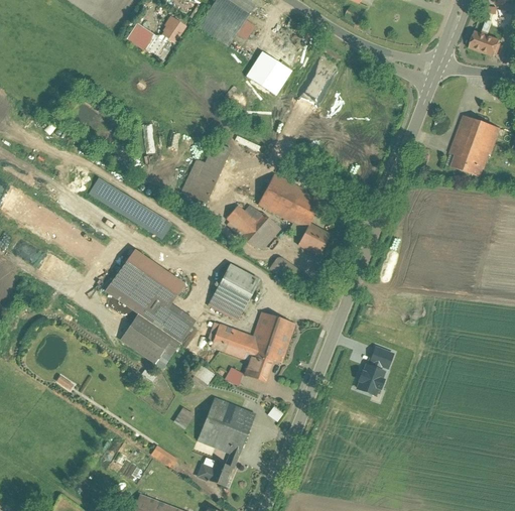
[(254,2),(251,0),(215,0),(201,22),(229,40),(254,2)]
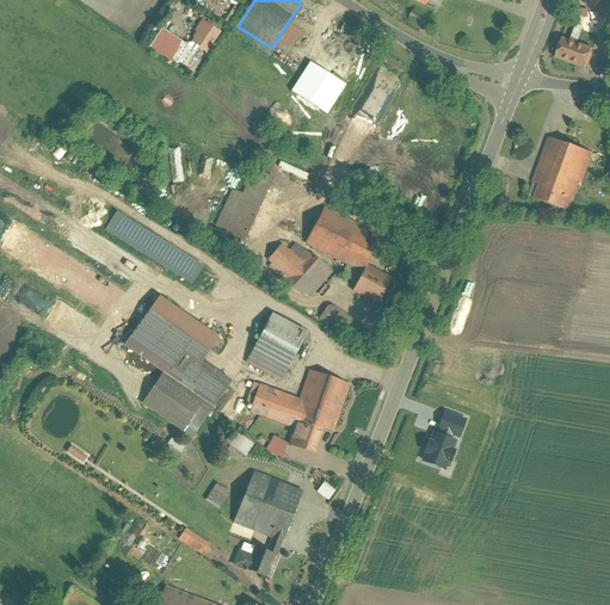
[(416,4),(410,16),(421,22),(429,10),(416,4)]
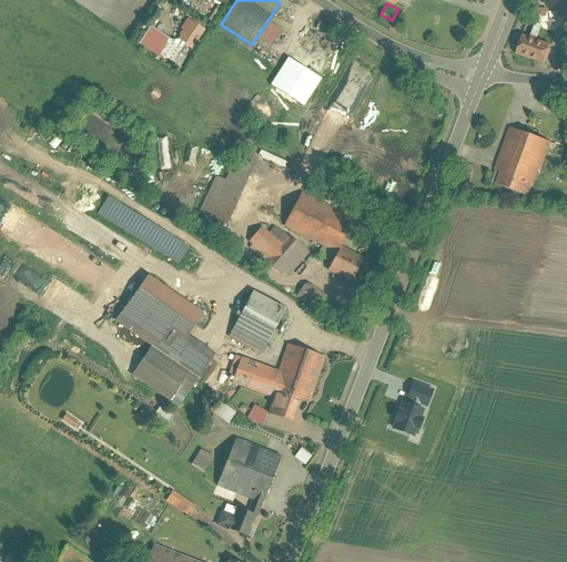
[(195,43),(206,27),(190,16),(179,32),(195,43)]
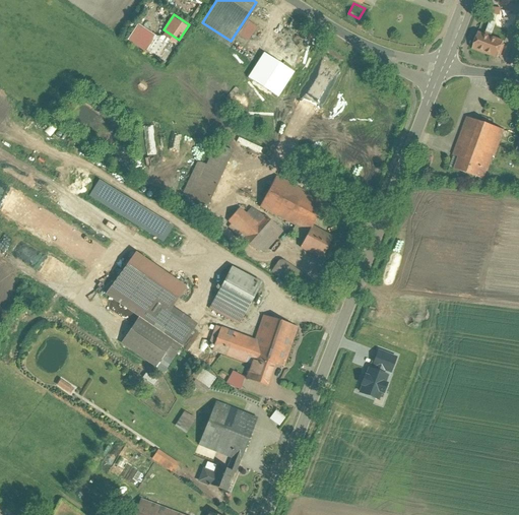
[(159,33),(141,21),(132,38),(149,49),(159,33)]
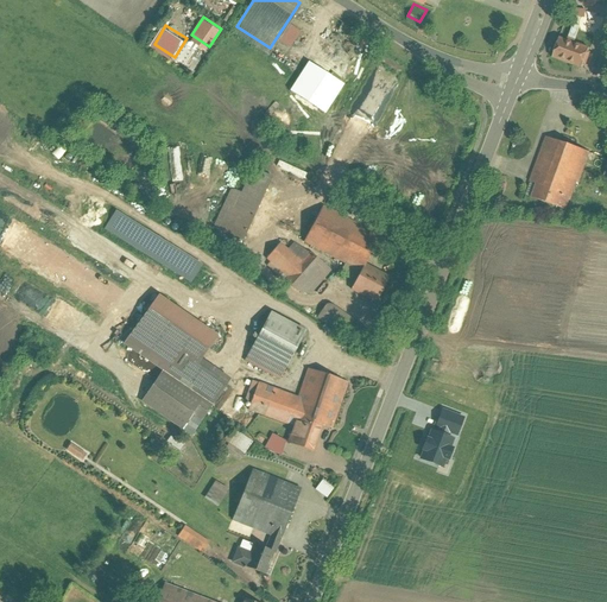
[(590,43),(558,32),(551,55),(583,65),(590,43)]
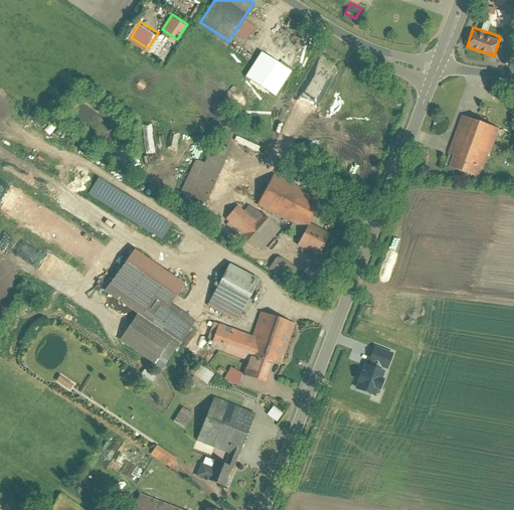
[(307,122),(313,108),(309,108),(309,101),(323,71),(312,66),(294,106),(301,109),(280,109),(307,122)]
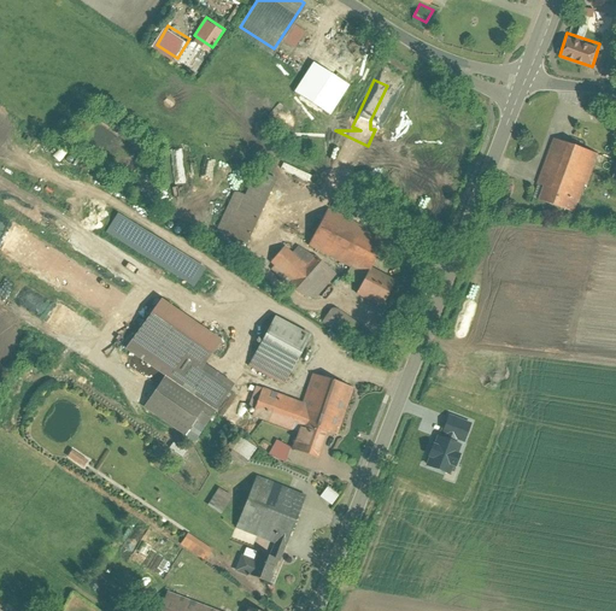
[(598,152),(553,136),(531,199),(575,215),(598,152)]
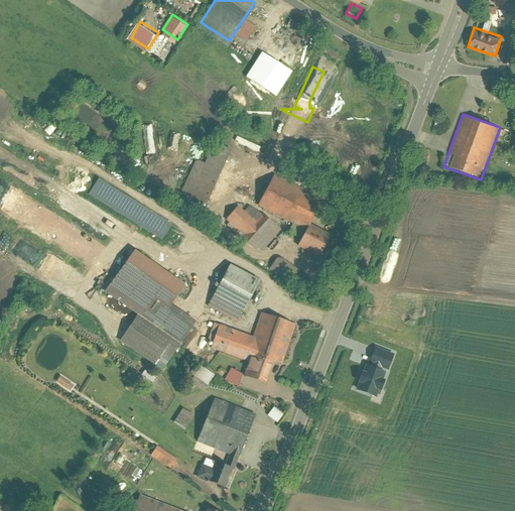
[(212,137),(204,158),(194,154),(180,189),(207,200),(229,144),(212,137)]
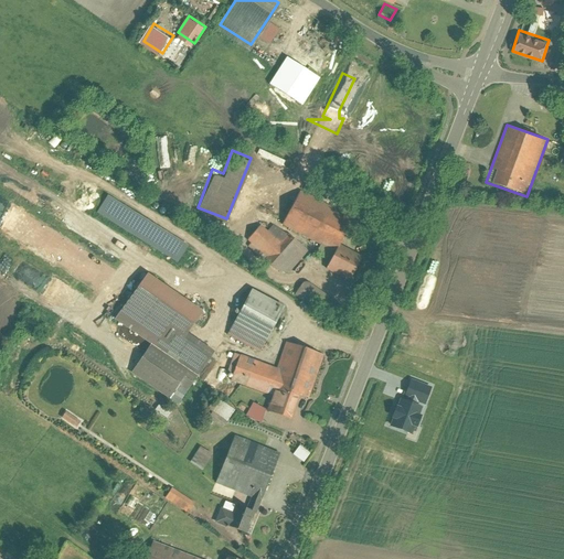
[(355,214),(301,185),(283,219),(329,243),(330,240),(339,245),(327,265),(350,279),(363,251),(342,240),(355,214)]
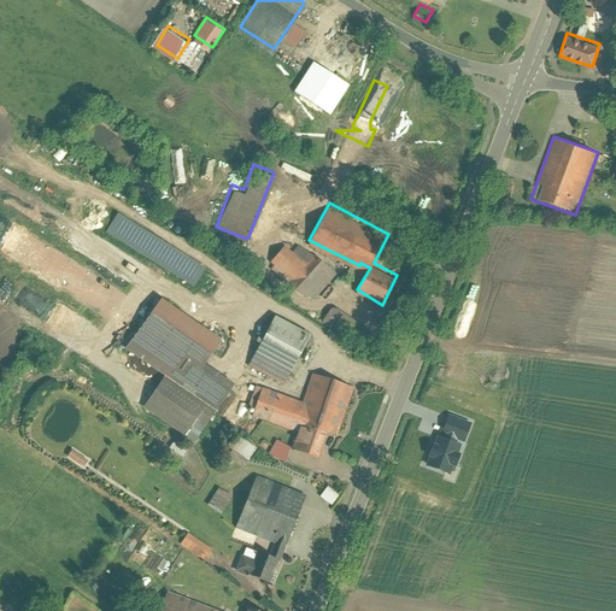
[(193,281),(204,263),(116,209),(105,225),(193,281)]
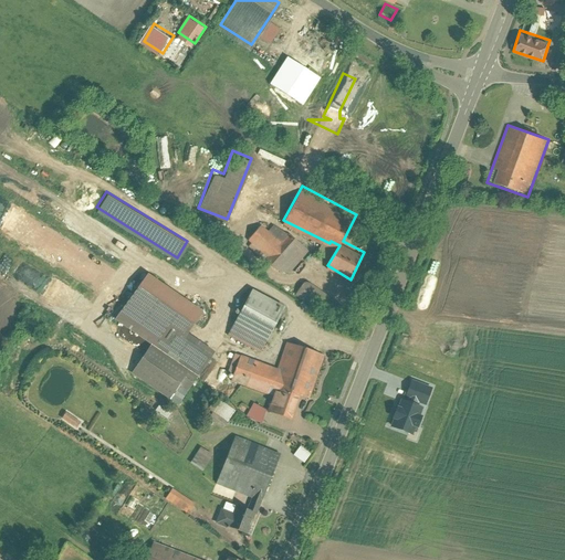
[(87,217),(82,230),(96,235),(103,219),(93,214),(92,219),(87,217)]
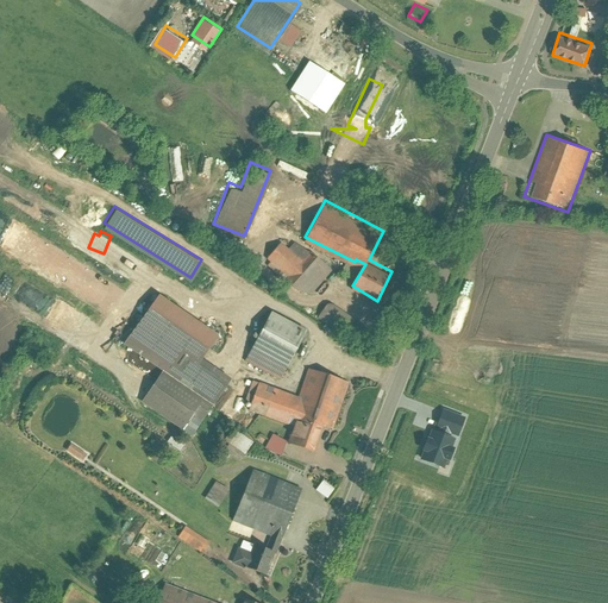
[(334,264),(295,237),(290,244),(282,238),(268,255),(271,257),(269,262),(294,283),(312,290),(334,264)]
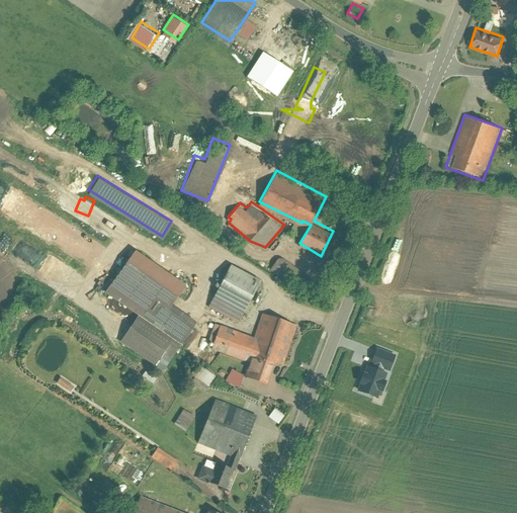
[(186,284),(135,250),(105,293),(139,316),(120,342),(163,370),(195,322),(172,307),(186,284)]
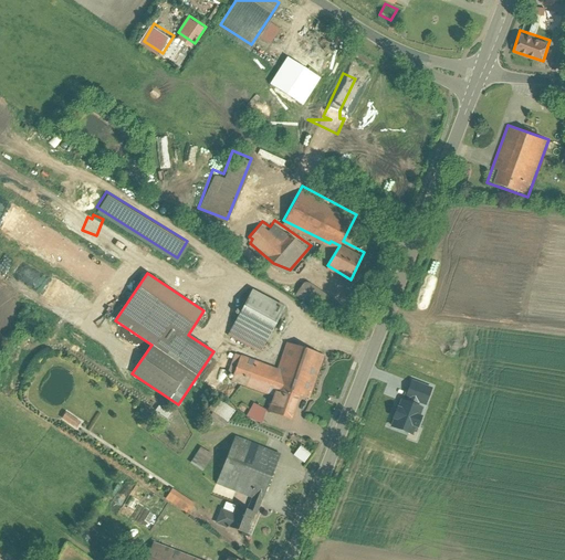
[(284,306),(251,289),(228,335),(261,351),(284,306)]
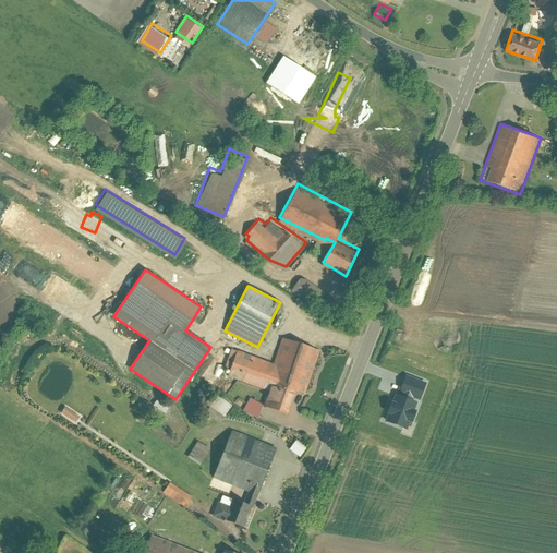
[(321,349),(281,335),(273,361),(237,349),(228,375),(269,391),(264,406),(288,415),(295,394),(304,397),(321,349)]
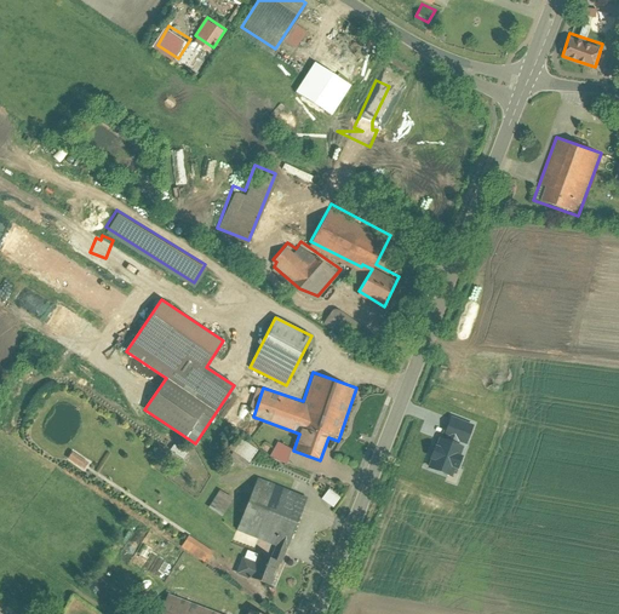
[(462,451),(459,451),(463,441),(440,432),(436,441),(434,441),(429,453),(431,453),(429,462),(452,471),(456,463),(457,463),(462,451)]
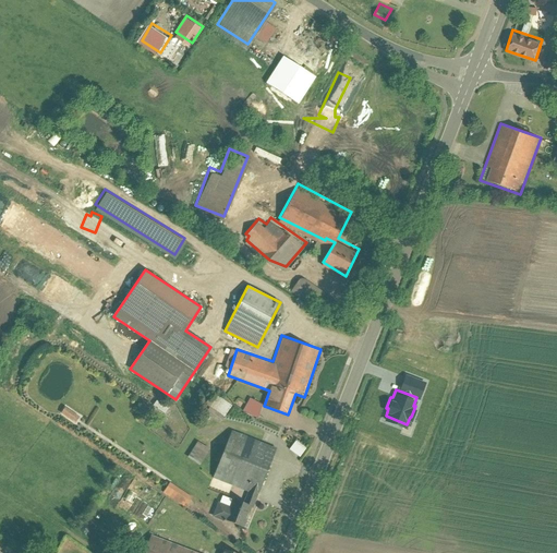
[(208,403),(225,412),(232,400),(216,391),(208,403)]
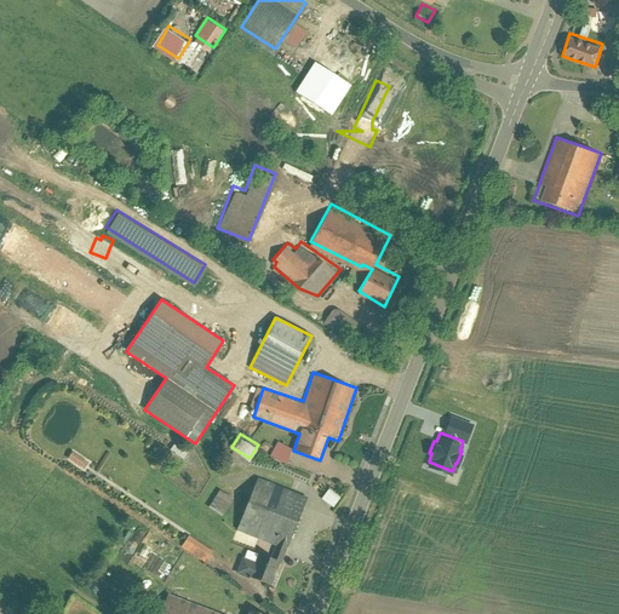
[(269,452),(285,458),(291,443),(275,436),(269,452)]
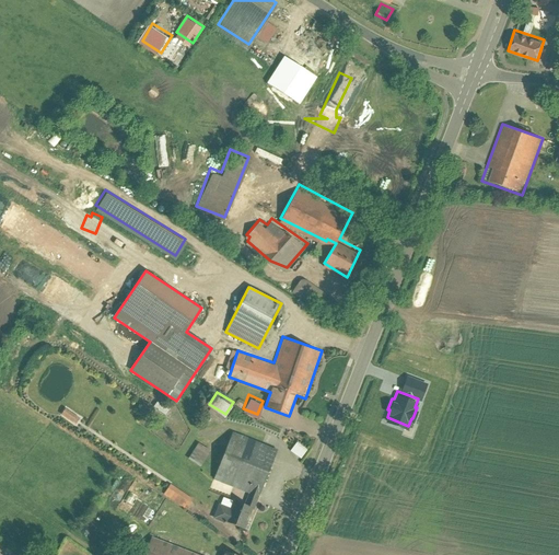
[(74,419),(79,413),(63,404),(59,411),(74,419)]
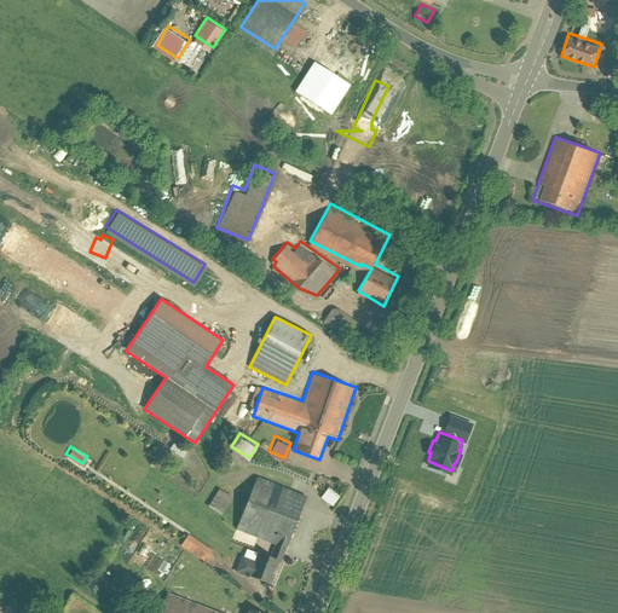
[(235,571),(271,585),(306,496),(258,476),(236,531),(276,547),(271,559),(258,554),(255,561),(241,555),(235,571)]
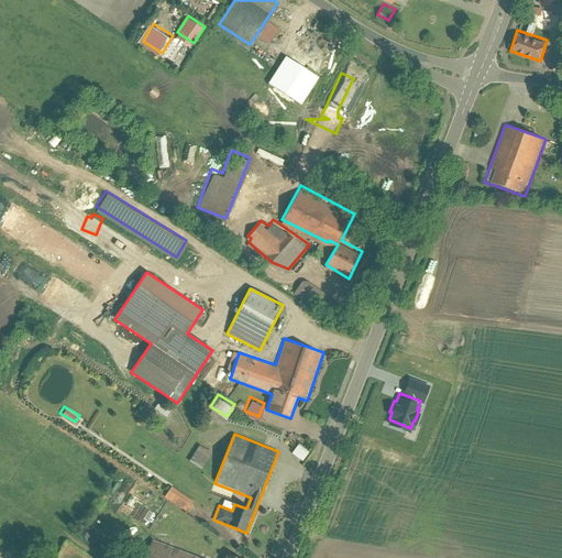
[(301,457),(308,448),(297,439),(290,448),(301,457)]
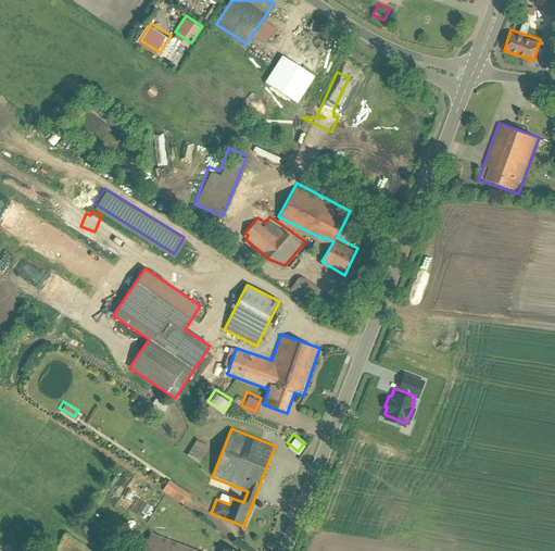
[(199,458),(207,442),(194,436),(187,451),(199,458)]
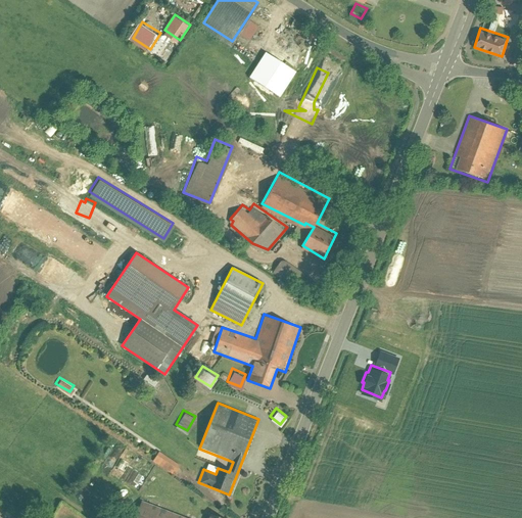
[(156,448),(151,458),(174,468),(178,459),(156,448)]
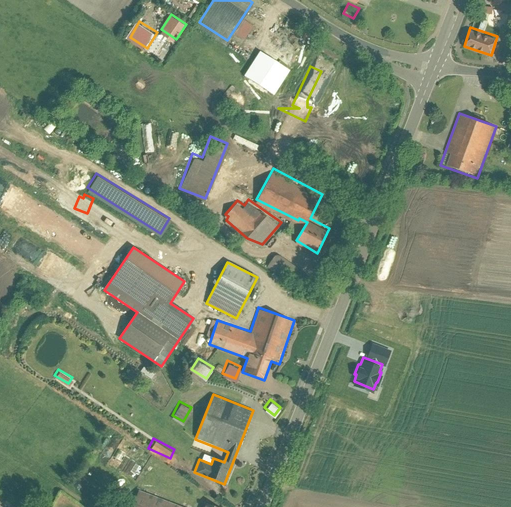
[(189,506),(139,490),(132,506),(189,506)]
